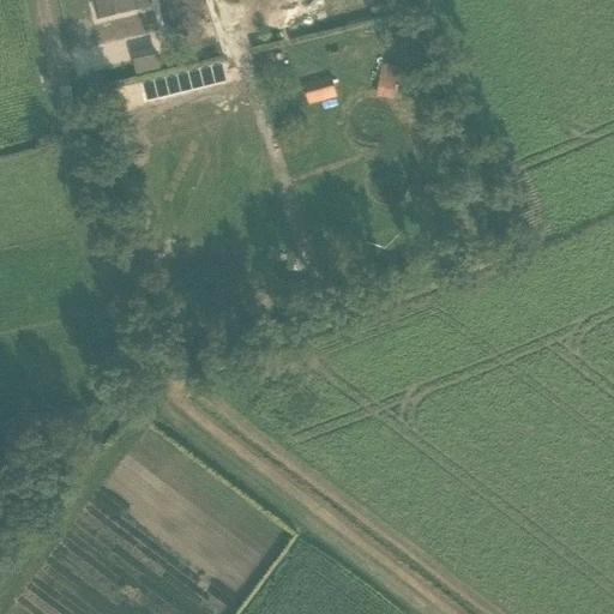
[(92,0),(97,18),(152,6),(151,0),(92,0)]
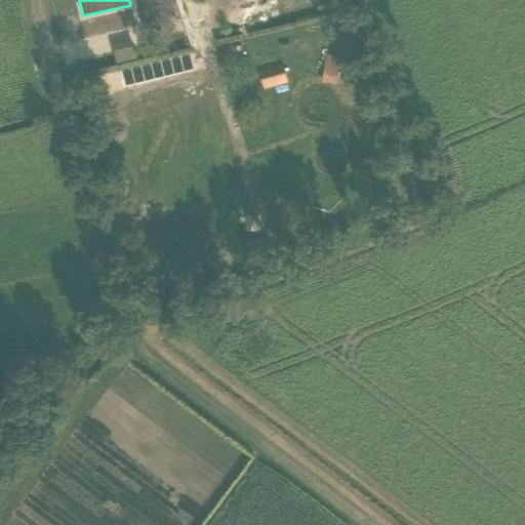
[(204,0),(210,23),(265,9),(261,0),(204,0)]
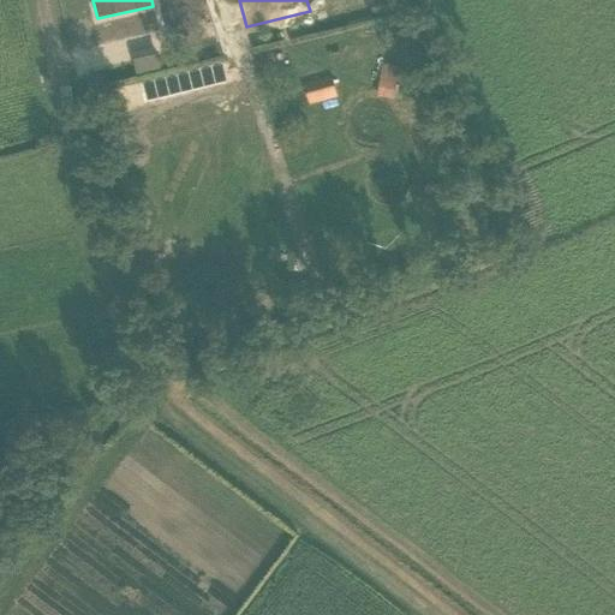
[(377,99),(394,101),(399,66),(382,64),(377,99)]
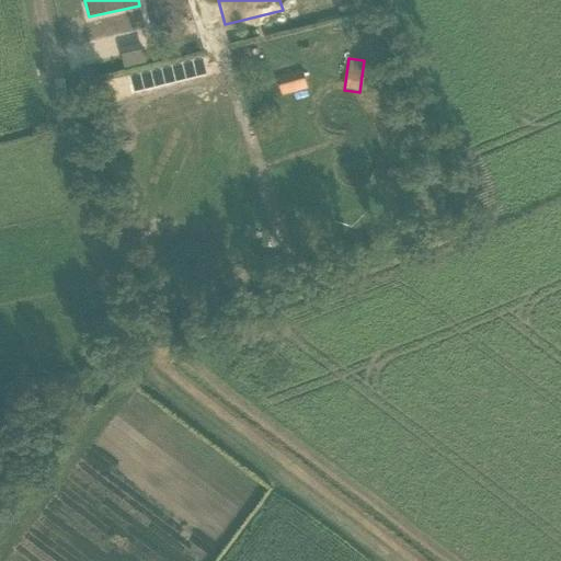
[(276,76),(282,95),(308,88),(302,69),(276,76)]
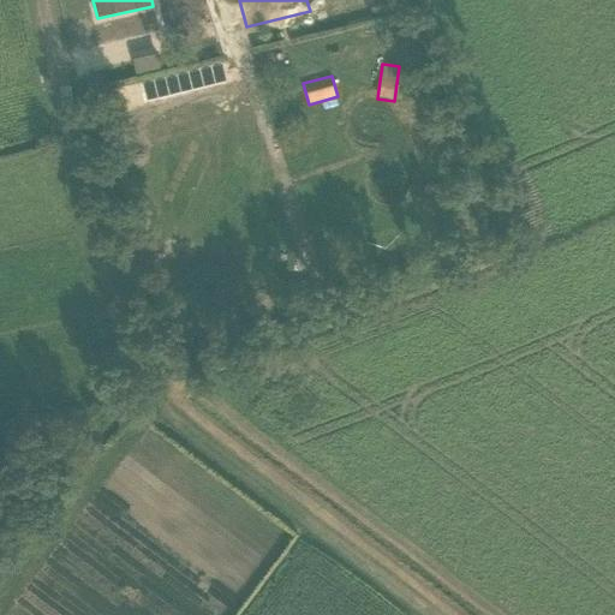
[(430,180),(423,190),(429,196),(437,185),(430,180)]
